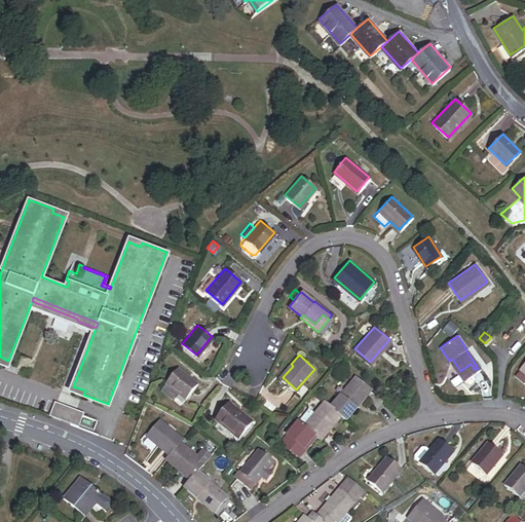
[(461,379),(475,370),(471,364),(460,371),(452,359),(449,361),(461,379)]
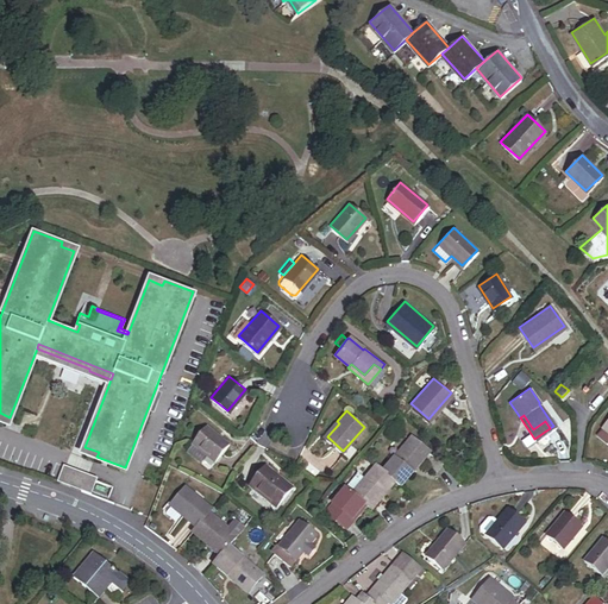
[(607,417),(596,432),(607,441),(607,417)]
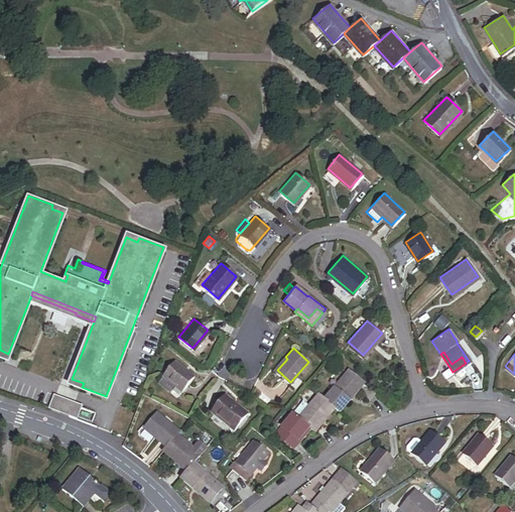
[(192,375),(174,360),(158,378),(170,388),(174,384),(180,389),(192,375)]
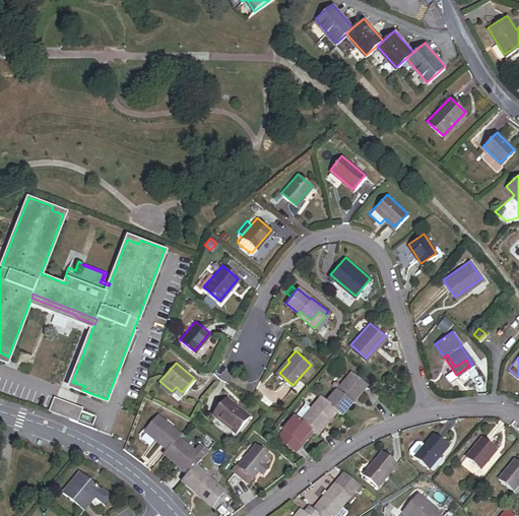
[(349,400),(360,388),(349,380),(354,374),(351,372),(336,389),(335,388),(326,400),(335,407),(341,413),(351,402),(349,400)]
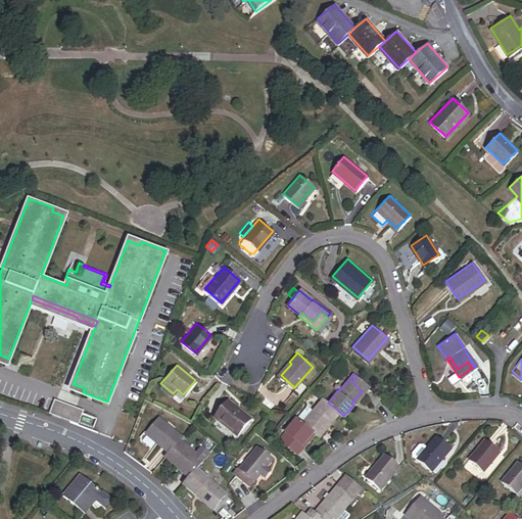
[(369,387),(357,376),(351,382),(362,390),(351,403),(353,405),(369,387)]
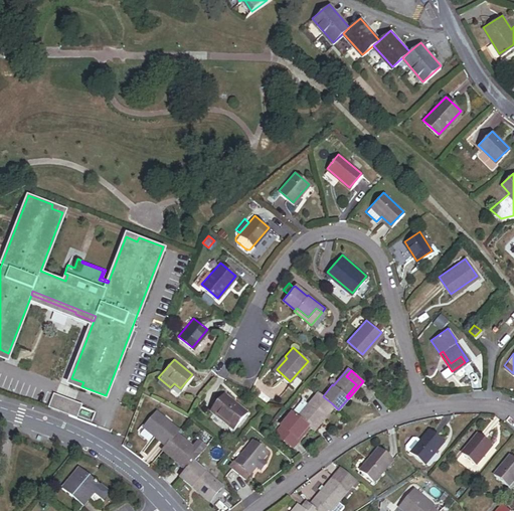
[(318,419),(332,403),(323,396),(318,391),(307,403),(301,399),(292,410),(292,411),(297,415),(307,423),(309,426),(311,427),(318,419)]
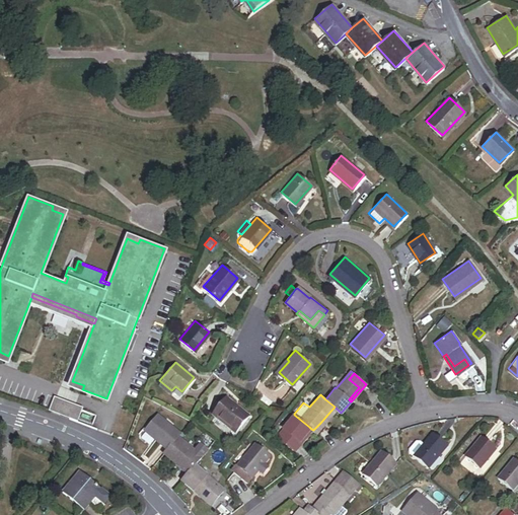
[(247,415),(226,395),(212,411),(234,430),(247,415)]
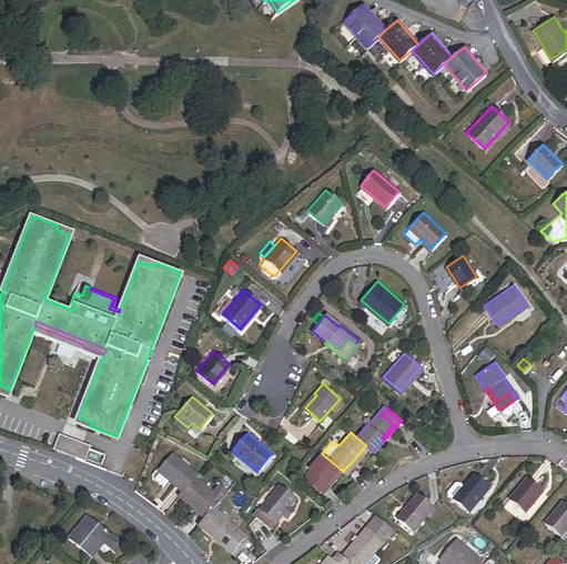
[(79,442),(59,434),(53,447),(74,455),(79,442)]
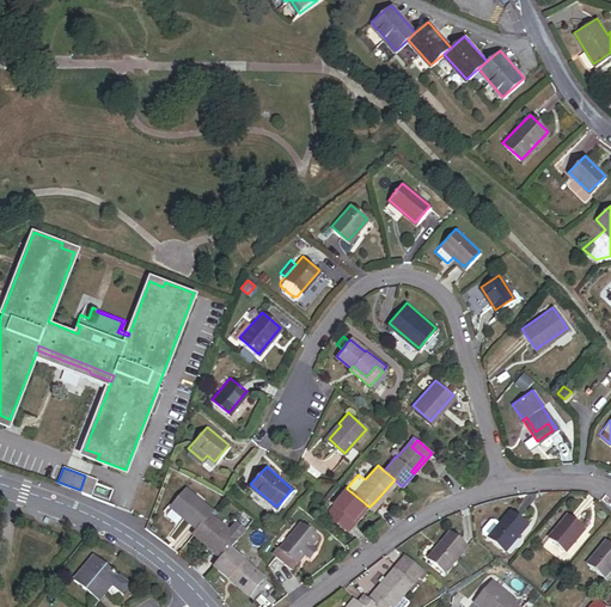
[(93,479),(85,476),(80,490),(89,494),(93,479)]
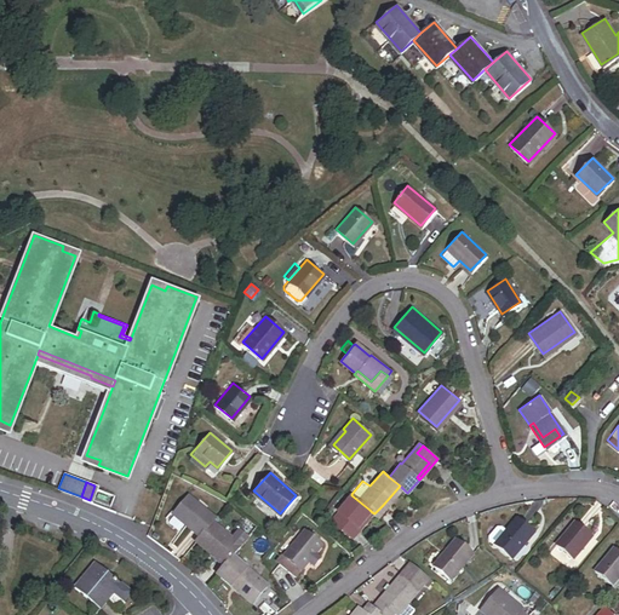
[(213,516),(188,494),(173,511),(187,522),(185,524),(199,534),(211,519),(213,516)]
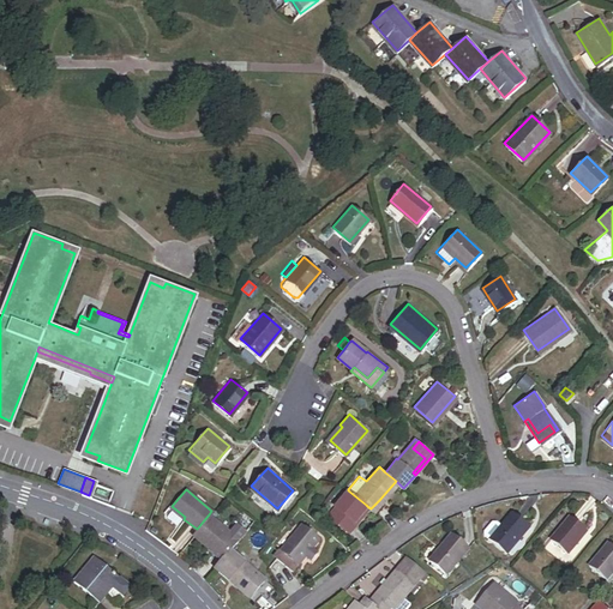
[(356,517),(366,505),(354,495),(348,490),(329,513),(349,531),(359,519),(358,519),(356,517)]
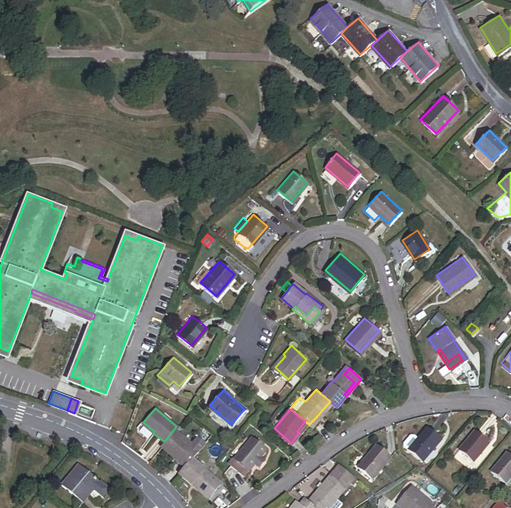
[(319,419),(316,417),(309,424),(312,427),(319,419)]
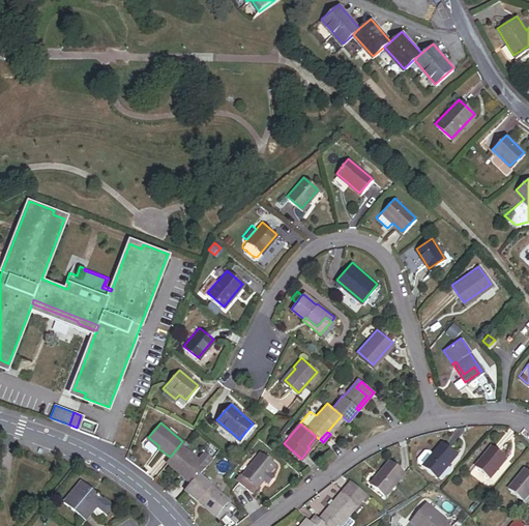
[(318,438),(316,436),(307,446),(309,448),(318,438)]
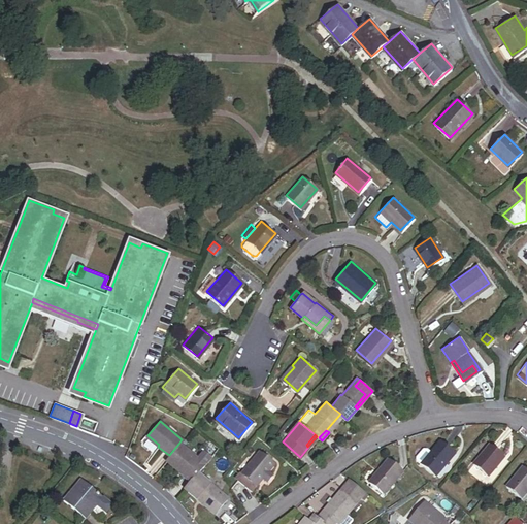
[(435,475),(455,451),(439,438),(430,450),(426,447),(423,447),(417,455),(417,458),(421,461),(435,475)]
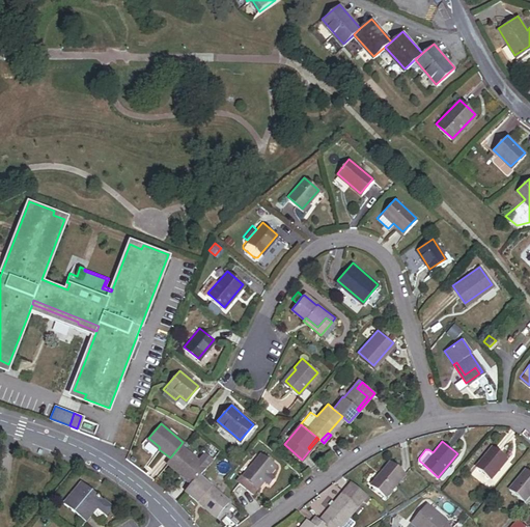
[(207,442),(202,449),(212,456),(217,449),(207,442)]
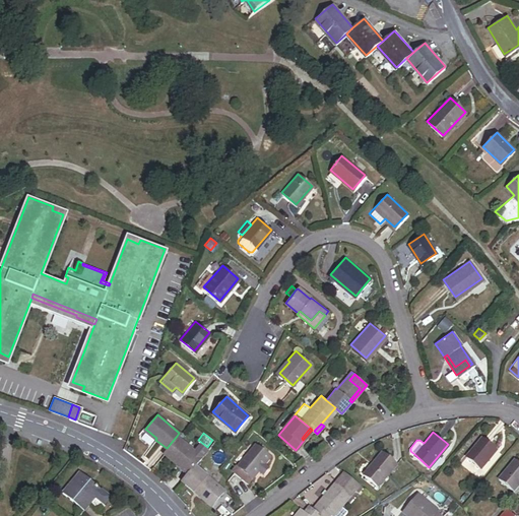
[(200,456),(177,436),(167,448),(165,451),(188,471),(194,463),(200,456)]
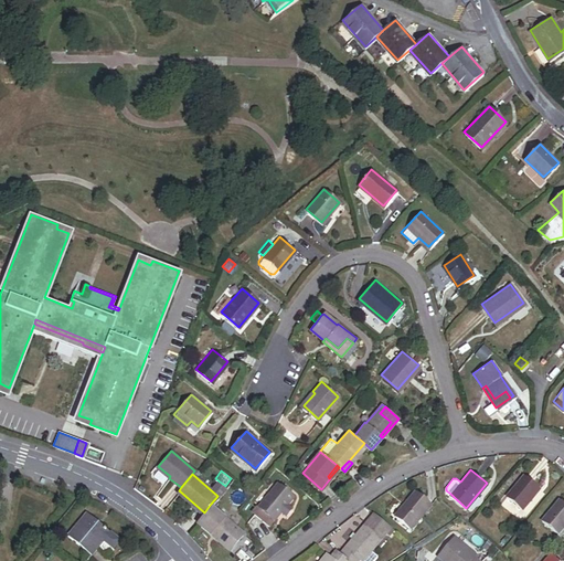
[(506,495),(521,507),(539,487),(523,474),(506,495)]
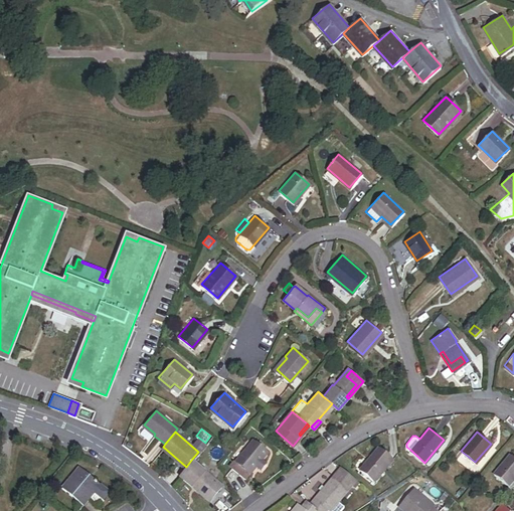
[(252,439),(234,460),(248,472),(267,451),(252,439)]
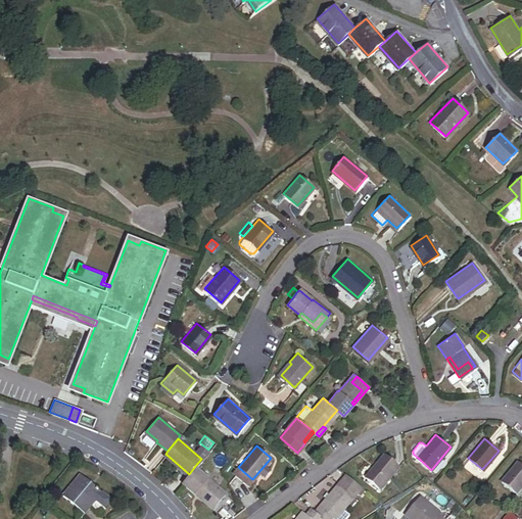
[(365,475),(379,487),(398,465),(384,454),(365,475)]
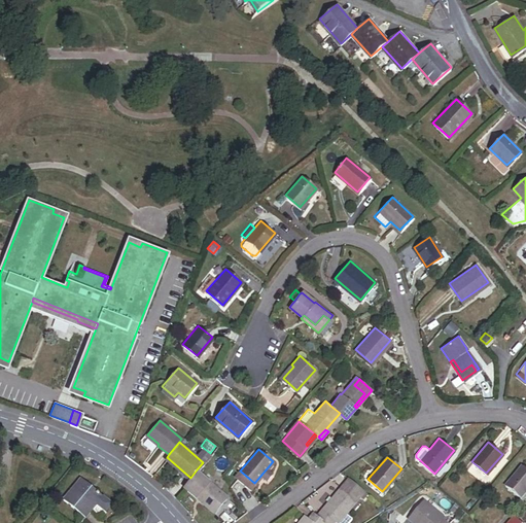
[(525,467),(521,464),(504,483),(520,495),(525,487),(525,467)]
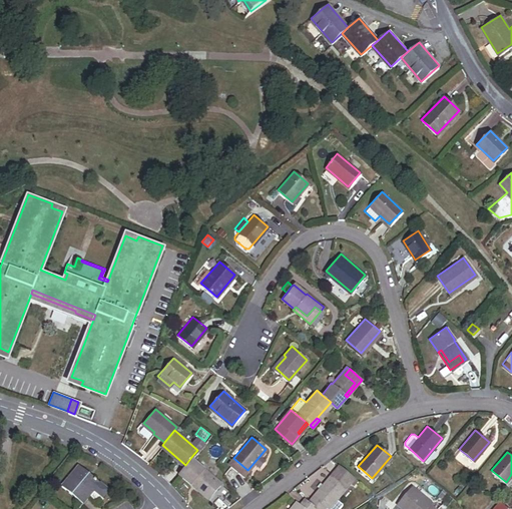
[(220,482),(203,468),(203,466),(191,457),(185,465),(178,472),(190,482),(191,481),(203,490),(211,481),(216,486),(220,482)]
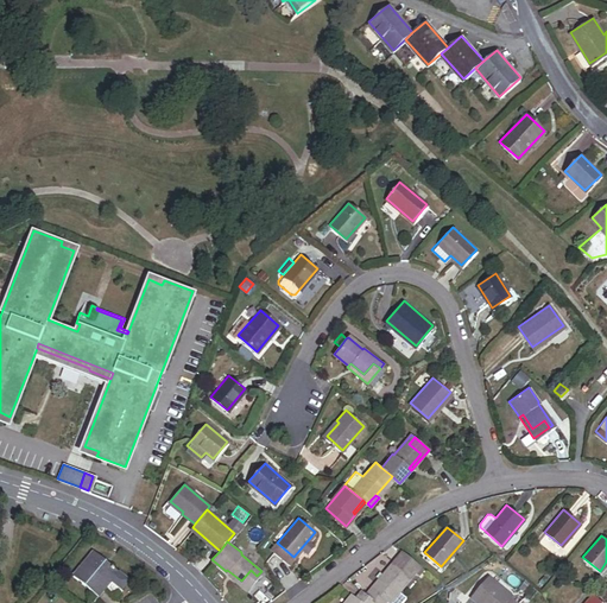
[(128,577),(94,548),(73,573),(96,594),(111,578),(120,586),(128,577)]
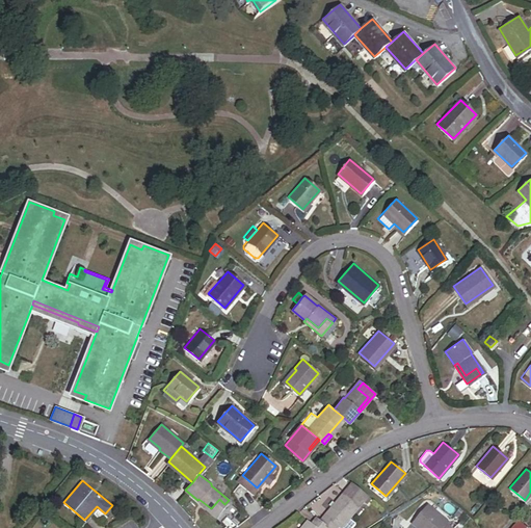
[(351,482),(324,513),(336,523),(340,527),(367,495),(351,482)]
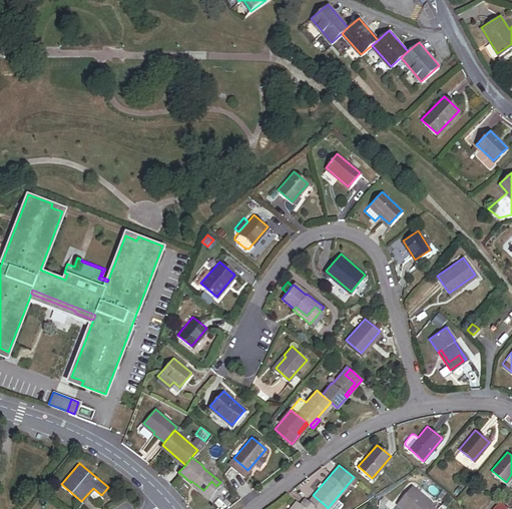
[(206,497),(216,486),(211,481),(203,490),(191,481),(190,482),(189,483),(206,497)]
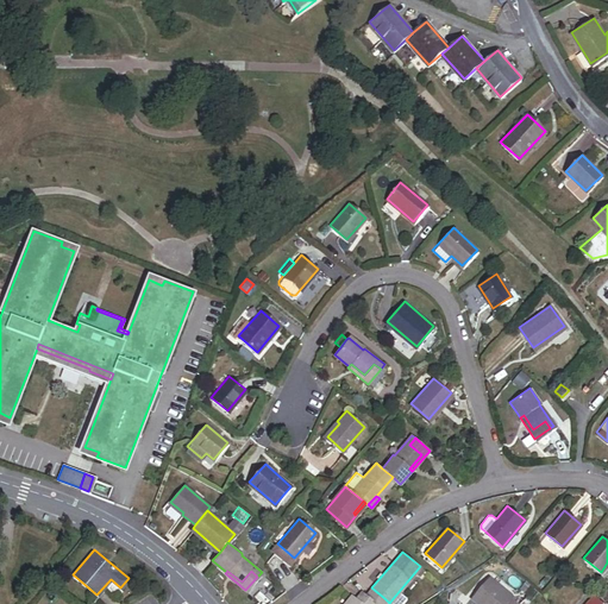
[(505,603),(511,598),(513,596),(489,576),(471,596),(481,603),(505,603)]
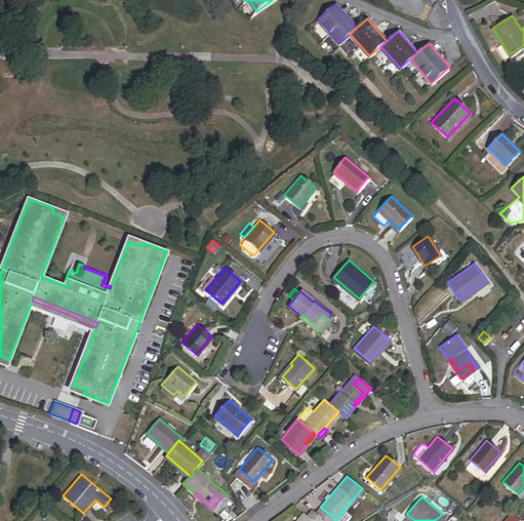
[(442,514),(440,516),(435,520),(445,520),(457,507),(452,503),(442,514)]
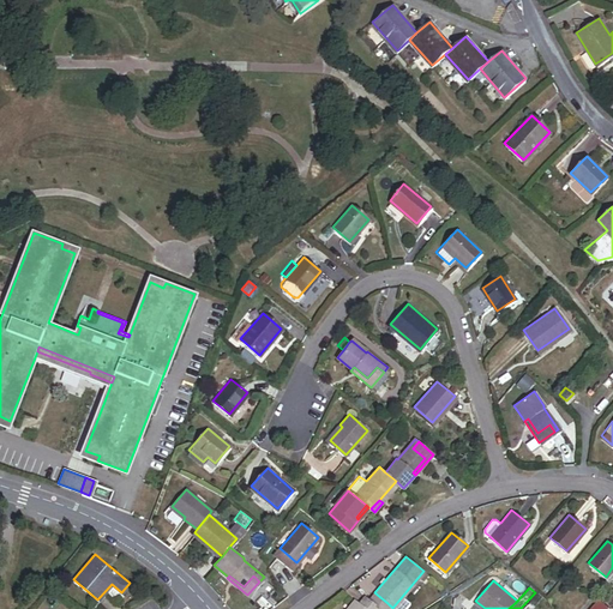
[(382,608),(388,603),(374,592),(368,600),(378,608),(380,608),(382,608)]
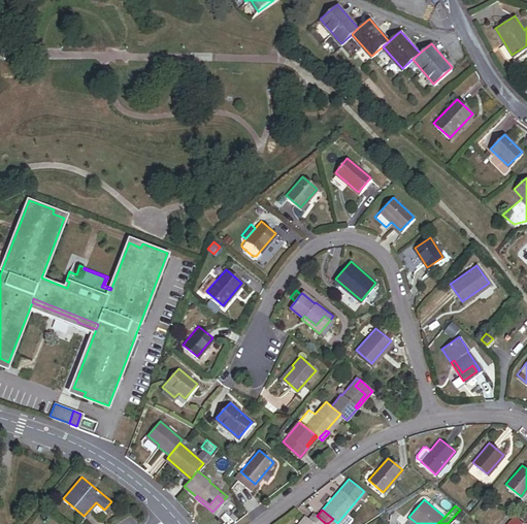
[(324,523),(325,523),(317,516),(314,513),(308,519),(315,523),(324,523)]
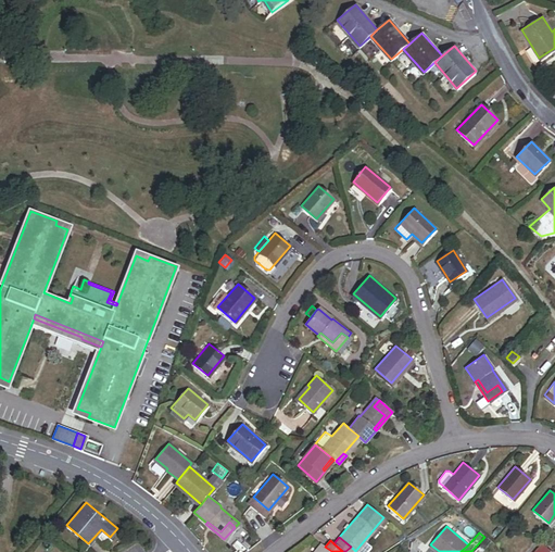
[(331,551),(325,547),(320,542),(312,551),(331,551)]
